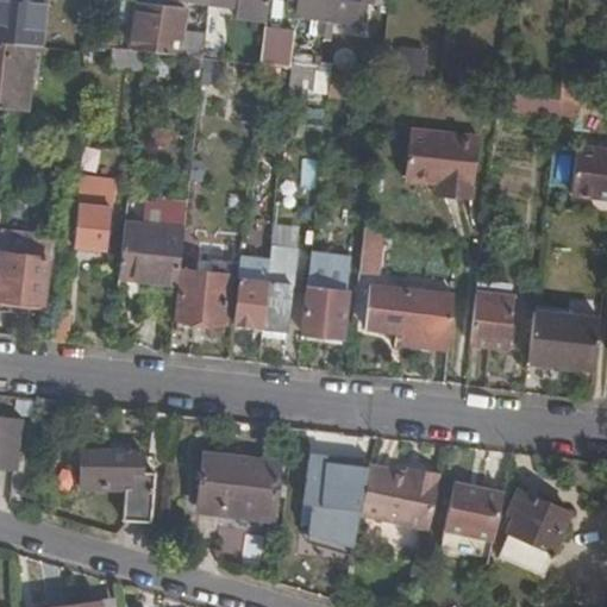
[(0,0),(0,42),(35,48),(42,48),(48,0),(0,0)]
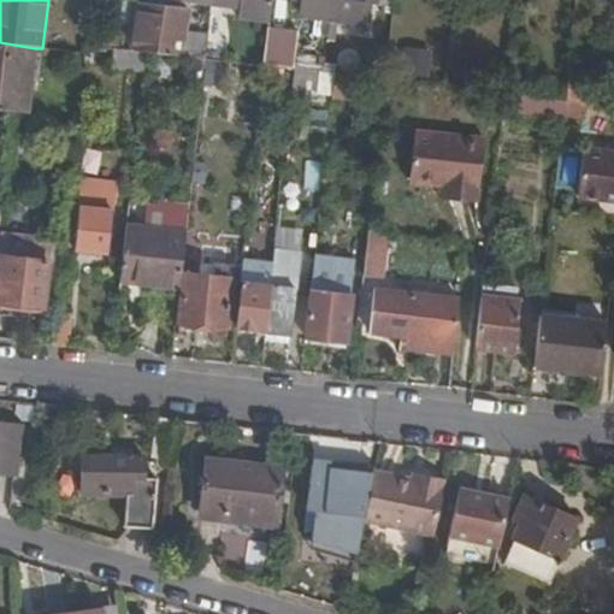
[(213,0),(212,4),(271,12),(272,0),(213,0)]
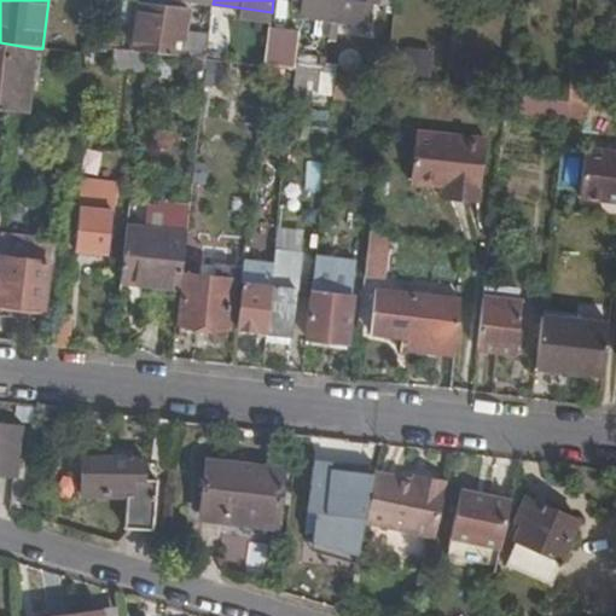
[(304,0),(302,16),(332,19),(335,0),(304,0)]
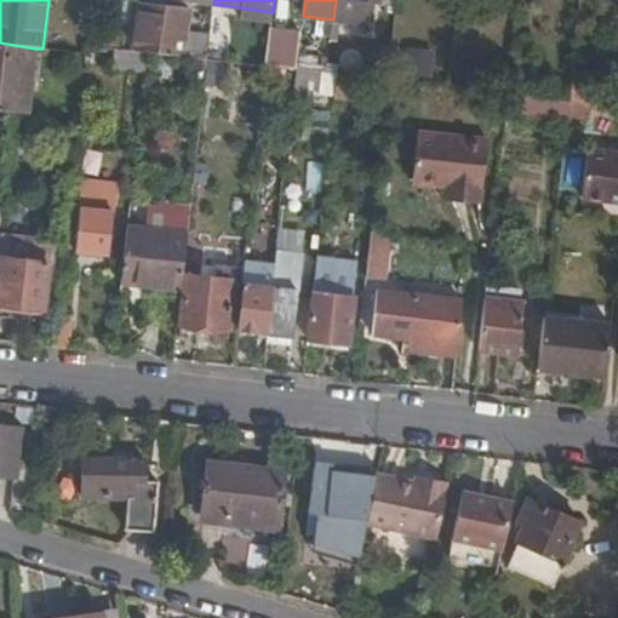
[(336,0),(333,19),(364,23),(366,0),(336,0)]
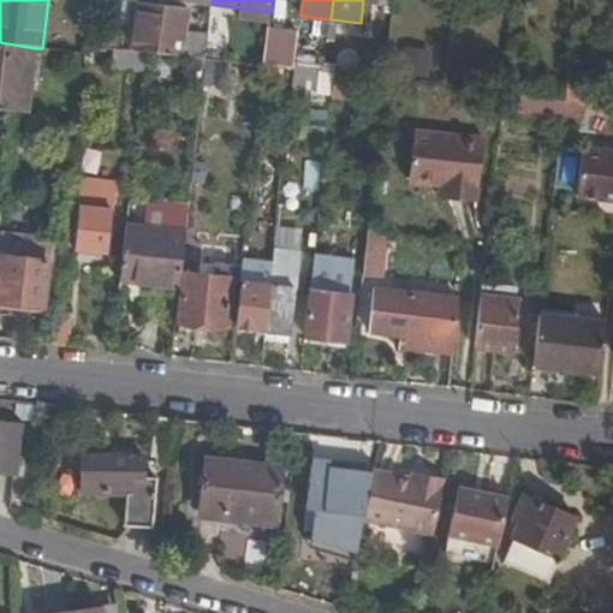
[(146,52),(206,59),(207,45),(208,34),(186,31),(189,9),(140,3),(134,51),(146,52)]
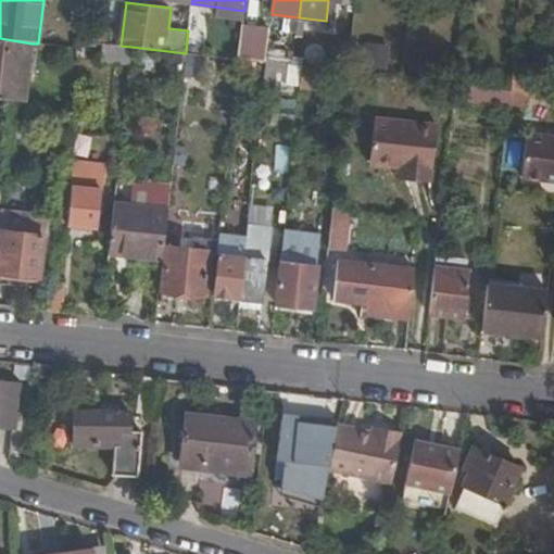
[(269,28),(242,25),(239,60),(259,62),(266,63),(267,50),(267,49),(269,28)]
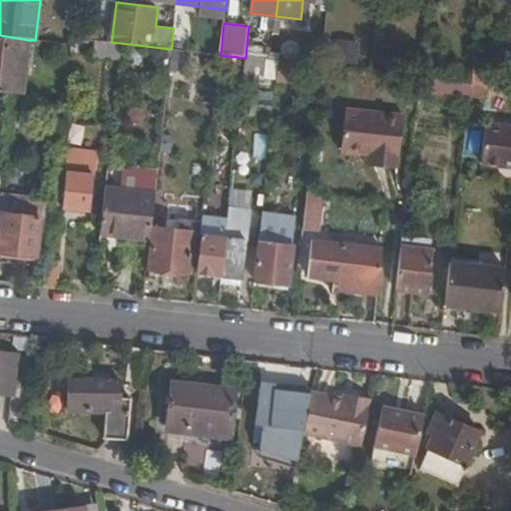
[(81,26),(79,39),(90,40),(91,26),(81,26)]
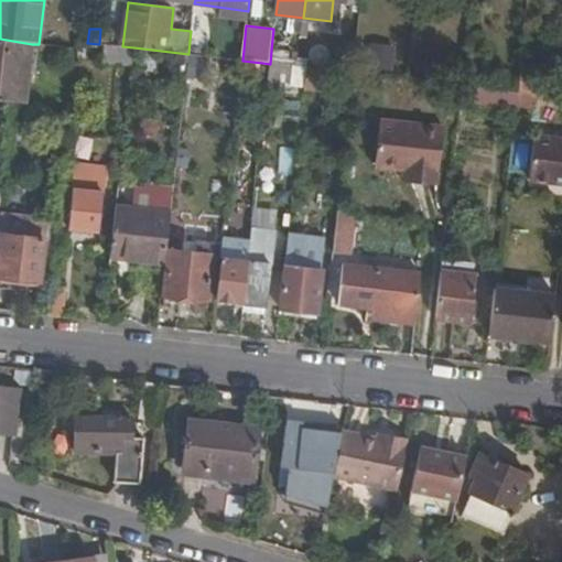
[(0,39),(0,99),(12,100),(25,103),(32,44),(0,39)]
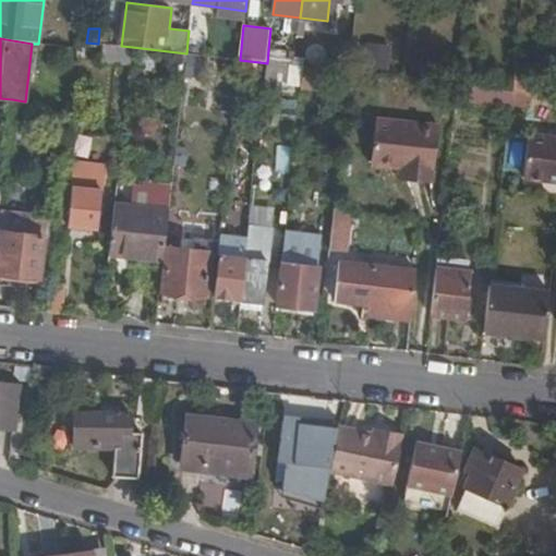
[(188,40),(186,53),(207,56),(208,43),(188,40)]
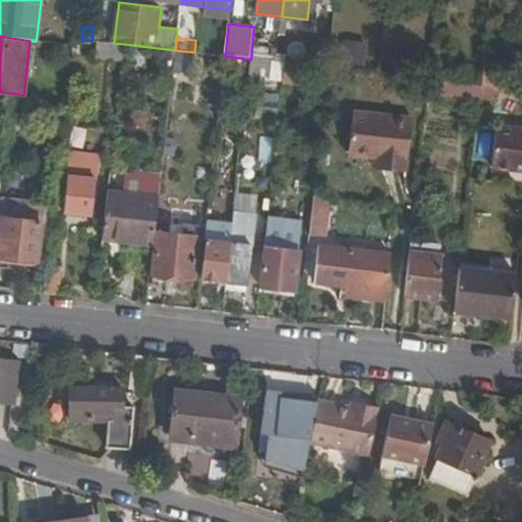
[(96,41),(94,60),(122,62),(124,44),(114,43),(96,41)]
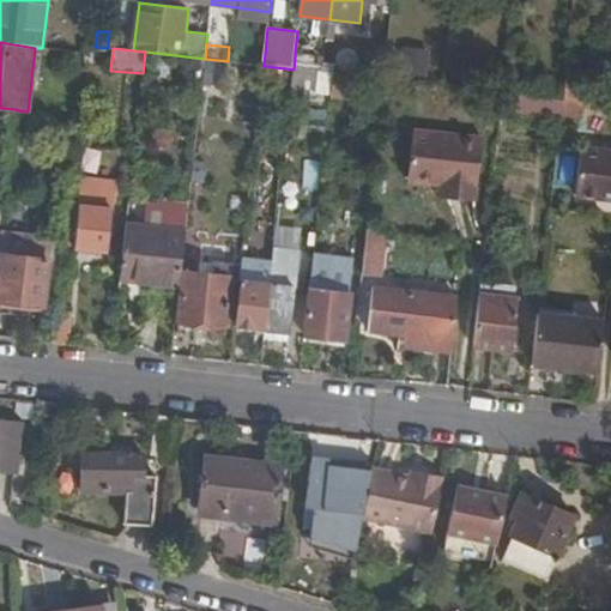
[(325,58),(295,55),(294,70),(318,72),(322,72),(324,67),(325,58)]
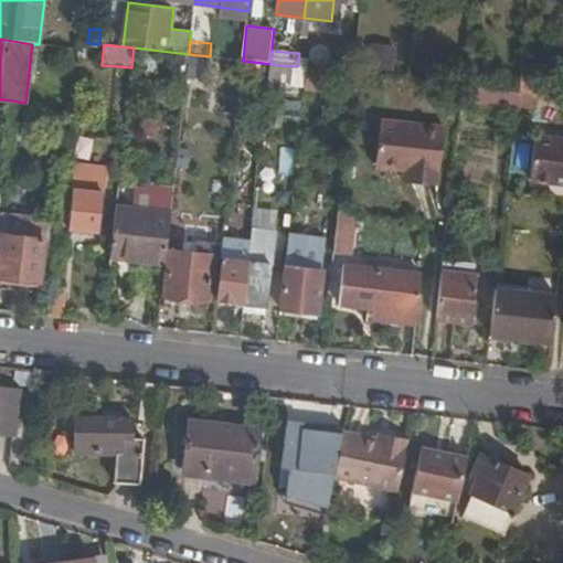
[(271,64),(263,63),(262,78),(269,80),(271,64)]
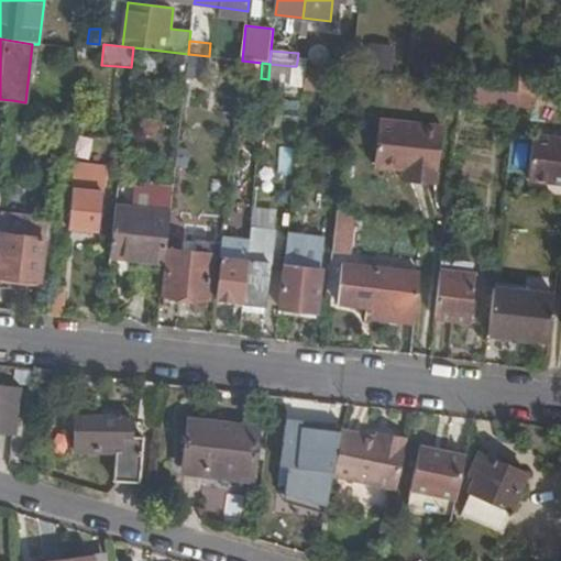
[(270,64),(268,79),(290,81),(292,66),(270,64)]
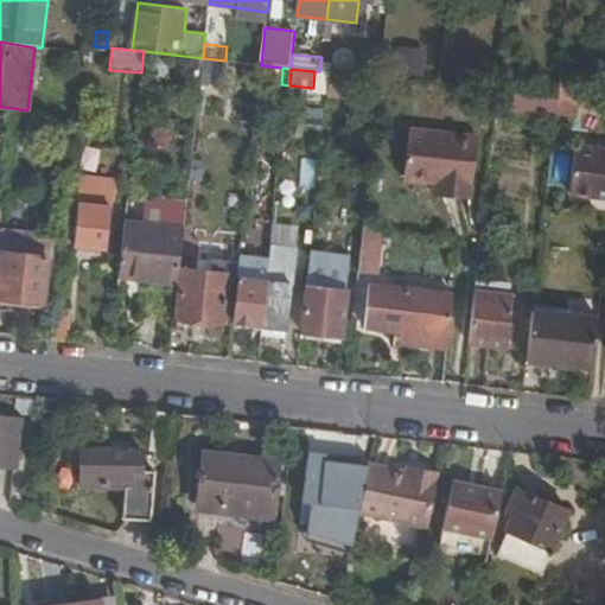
[(329,101),(360,104),(363,76),(332,72),(329,101)]
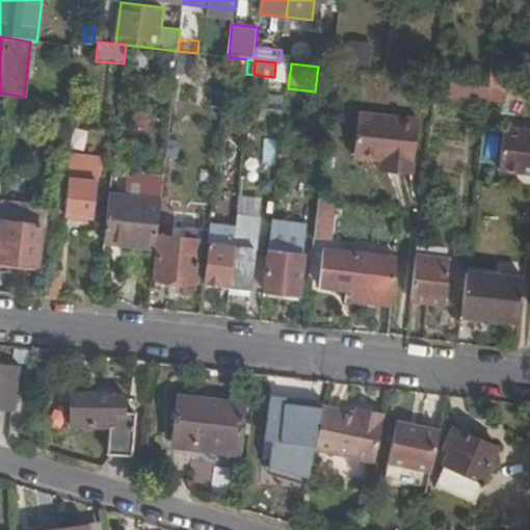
[(488,85),(461,82),(459,100),(486,103),(488,85)]
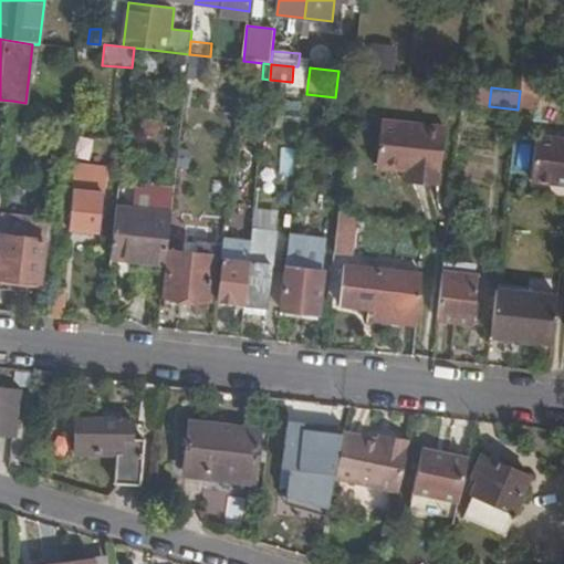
[(441,181),(448,122),(384,115),(379,162),(408,165),(407,177),(441,181)]
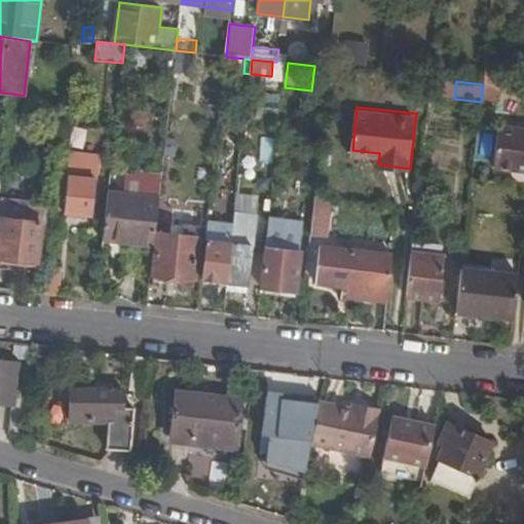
[(523,128),(499,126),(494,166),(523,170),(523,128)]
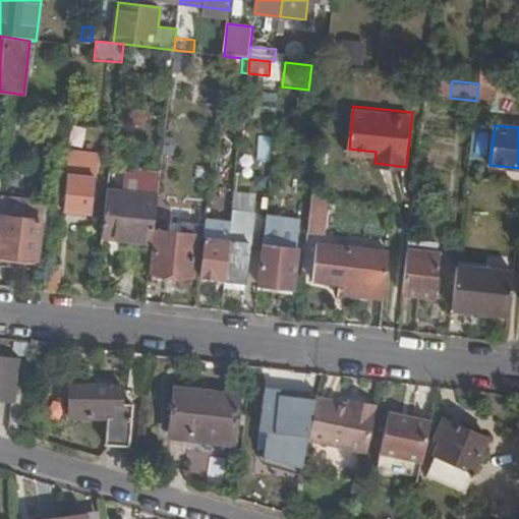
[(92,214),(99,155),(76,152),(75,161),(68,161),(63,211),(92,214)]
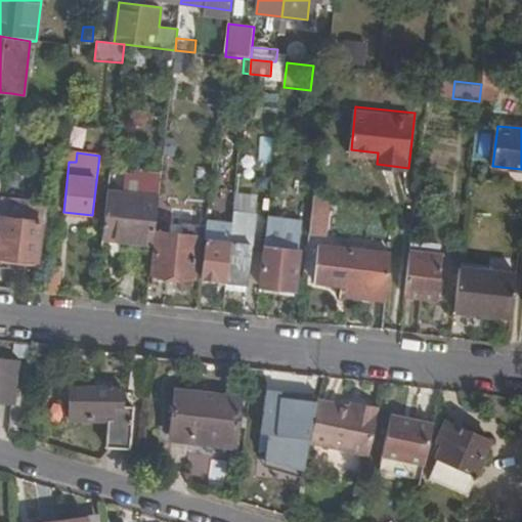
[(314,199),(330,201),(333,171),(316,169),(314,199)]
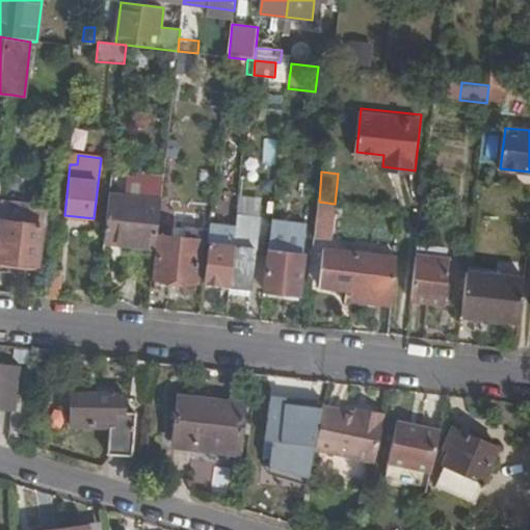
[(103,241),(156,247),(161,201),(109,193),(103,241)]
